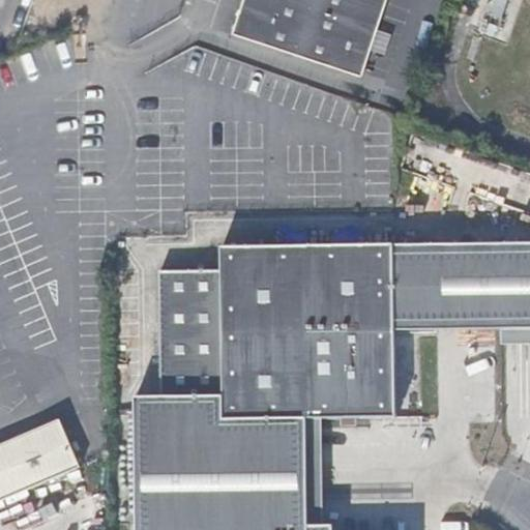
[(385,0),(247,0),(237,33),(361,75),(385,0)]
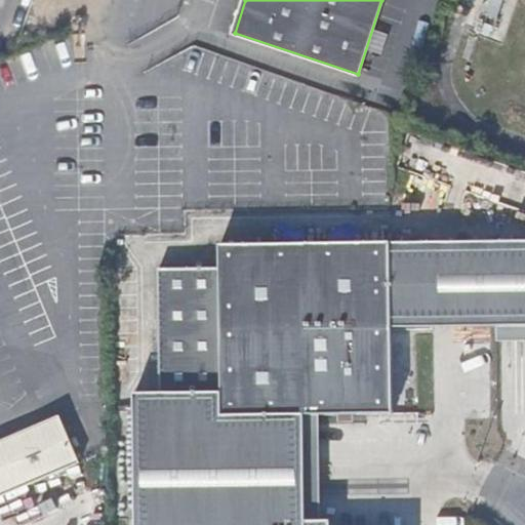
[(389,369),(389,329),(388,243),(388,241),(331,242),(277,243),(216,243),(216,267),(155,267),(155,353),(156,392),(217,391),(218,415),(300,414),(314,414),(389,414),(389,369)]
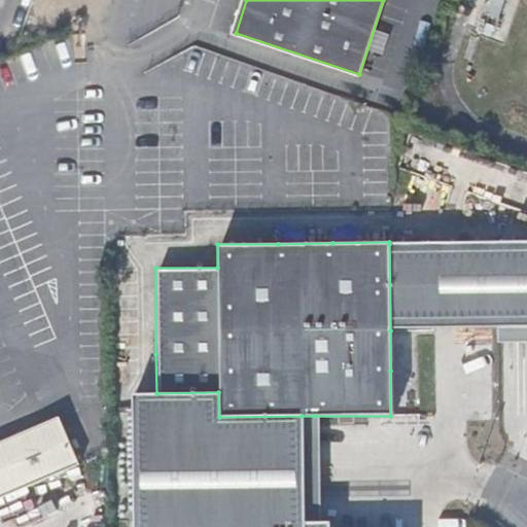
[(526,242),(411,243),(389,244),(390,330),(526,328),(526,242)]
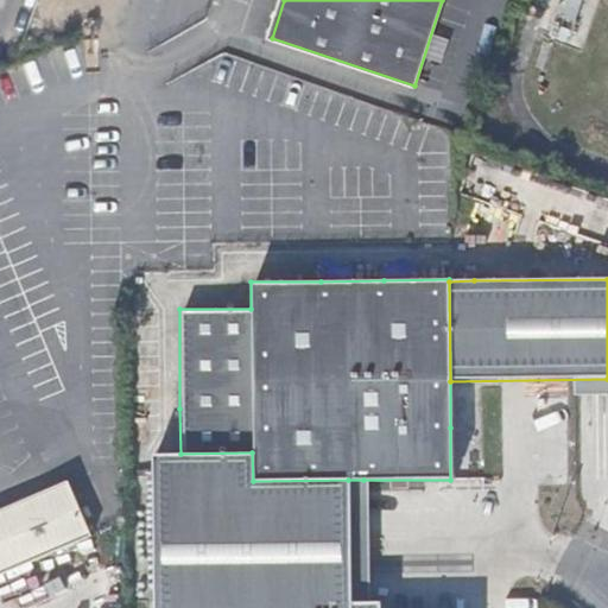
[(354,600),(348,480),(253,481),(252,453),(181,454),(152,455),(156,602),(354,600)]
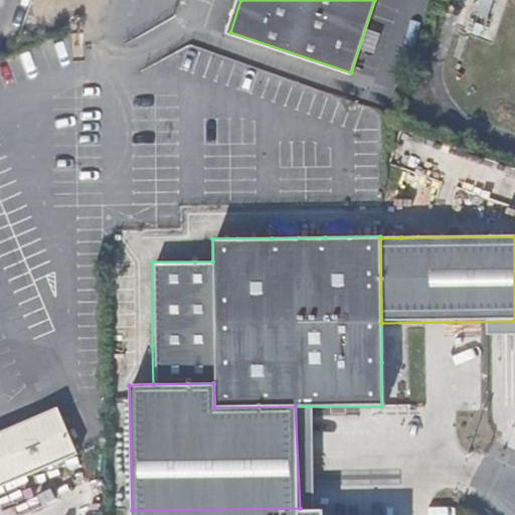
[(40,470),(78,453),(69,434),(57,404),(47,409),(12,425),(0,430),(0,486),(5,484),(40,470)]
